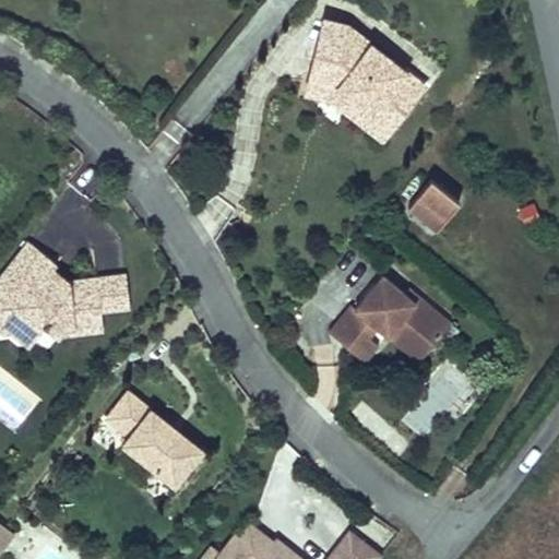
[(428,85),(348,23),(322,18),(299,93),(328,100),(382,143),(428,85)]
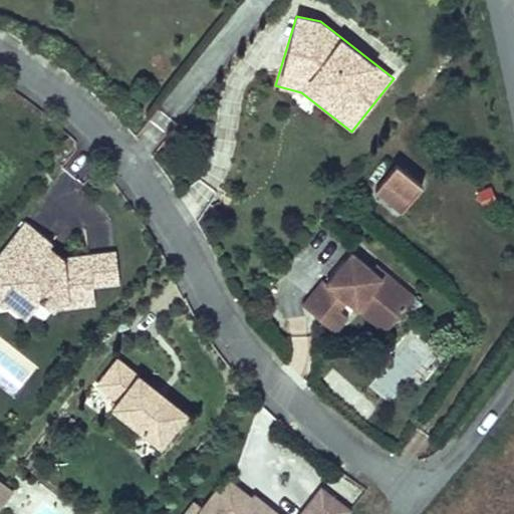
[(421,187),(395,166),(373,192),(400,213),(421,187)]
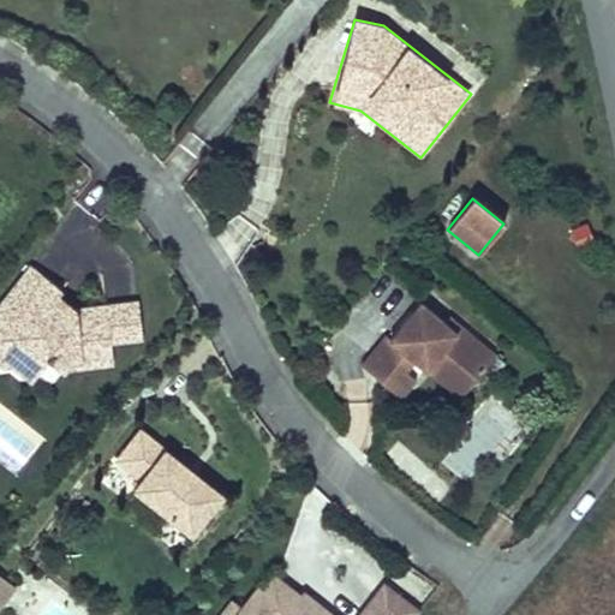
[(573,246),(593,242),(589,222),(568,227),(573,246)]
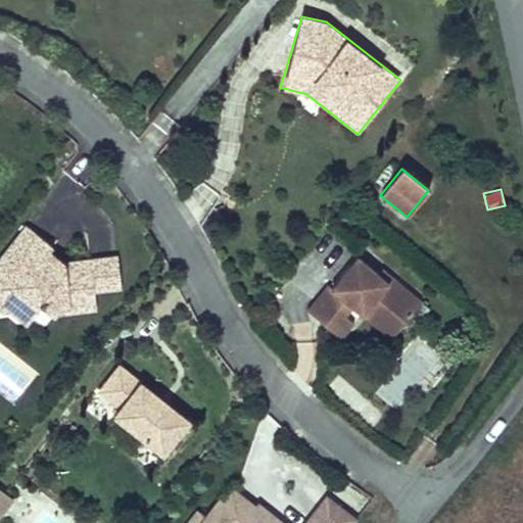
[(94,289),(89,259),(64,263),(59,264),(58,263),(52,270),(41,262),(49,251),(52,247),(27,226),(0,258),(0,302),(1,312),(13,311),(25,308),(34,317),(43,305),(45,306),(48,302),(55,307),(95,302),(94,289)]
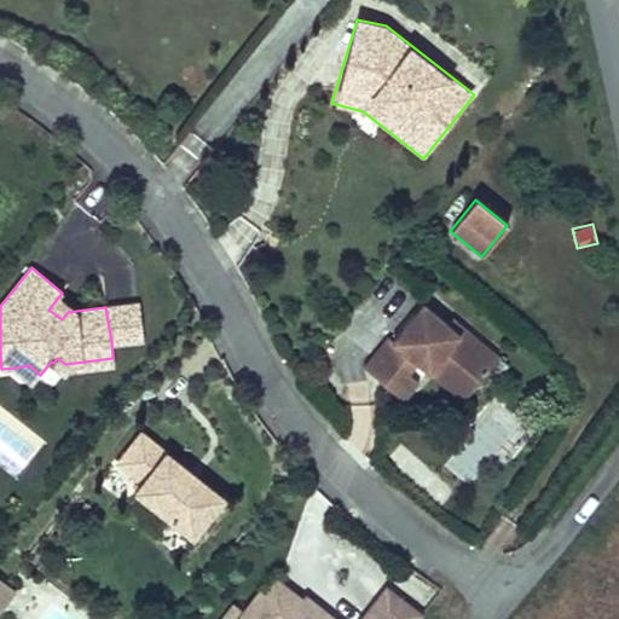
[(76,311),(58,298),(48,310),(62,319),(69,311),(70,312),(76,311)]
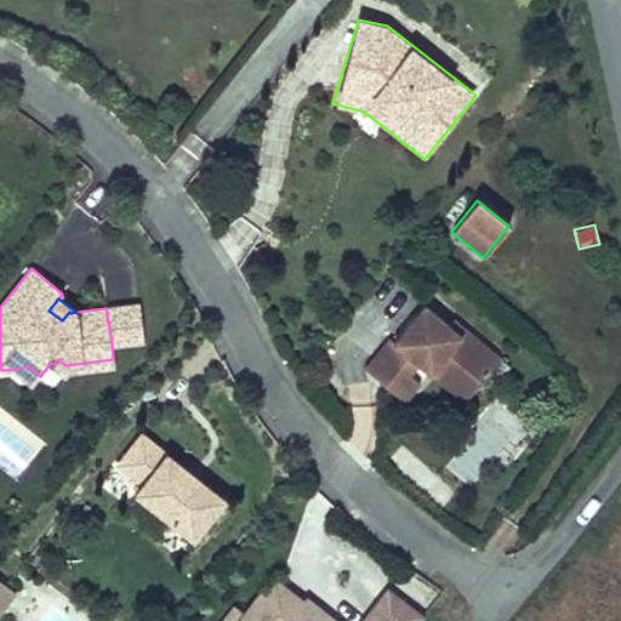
[(112,343),(143,340),(138,303),(106,308),(112,343)]
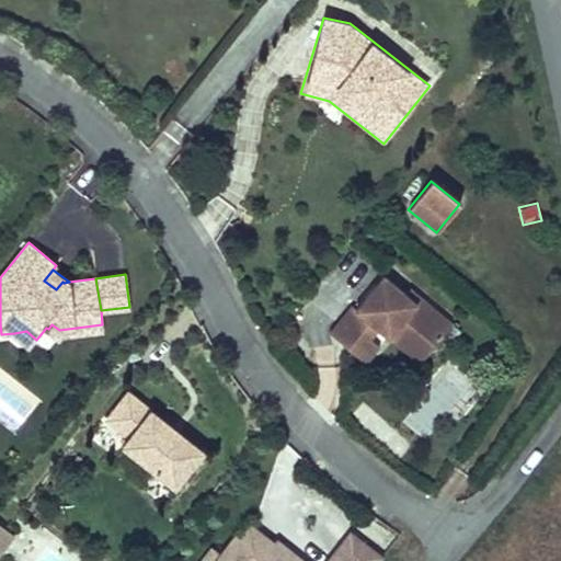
[(353,307),(330,334),(355,355),(368,340),(377,330),(388,338),(397,328),(426,352),(449,322),(431,307),(426,312),(415,304),(384,277),(356,310),(353,307)]
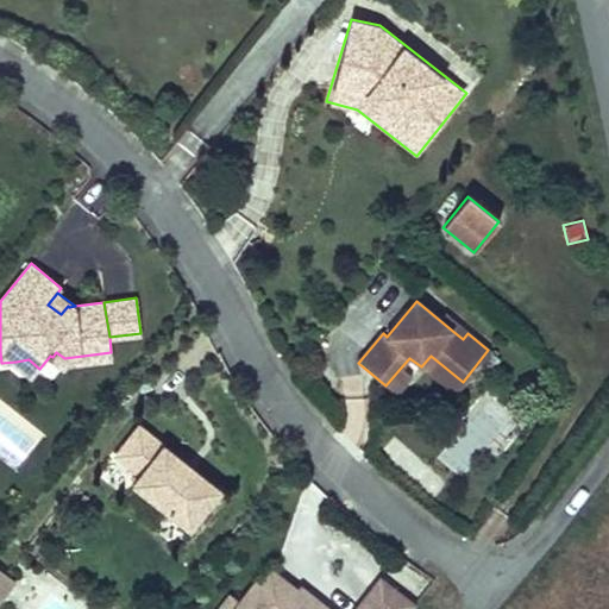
[(463,339),(468,333),(456,324),(451,330),(463,339)]
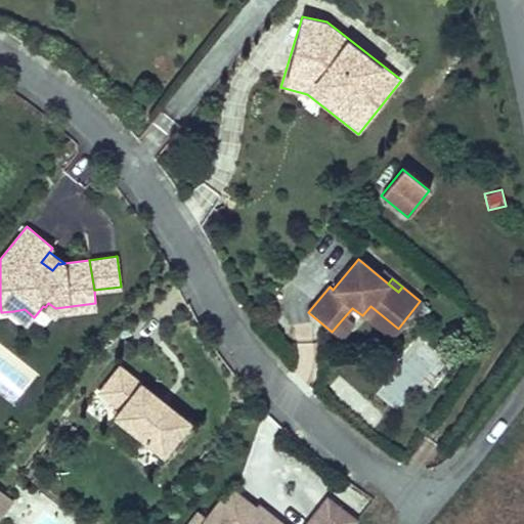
[(96,308),(95,303),(55,308),(48,303),(45,307),(53,314),(96,308)]
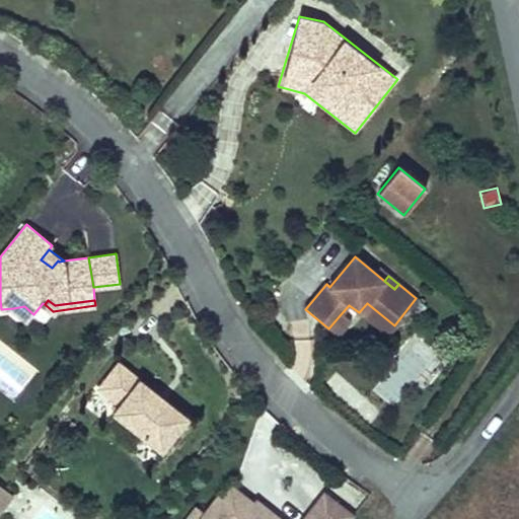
[(386,335),(394,325),(367,303),(359,312),(386,335)]
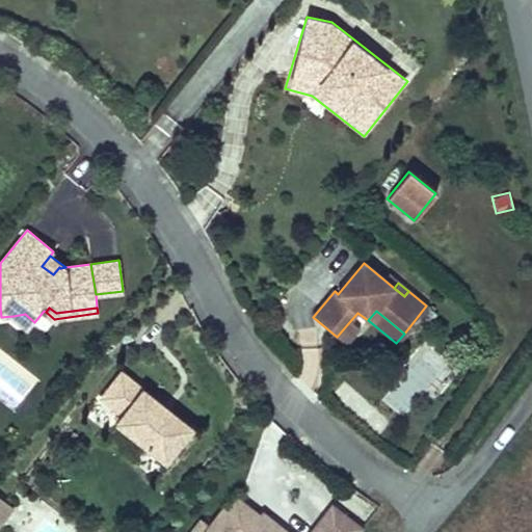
[(29,328),(34,322),(25,314),(14,316),(29,328)]
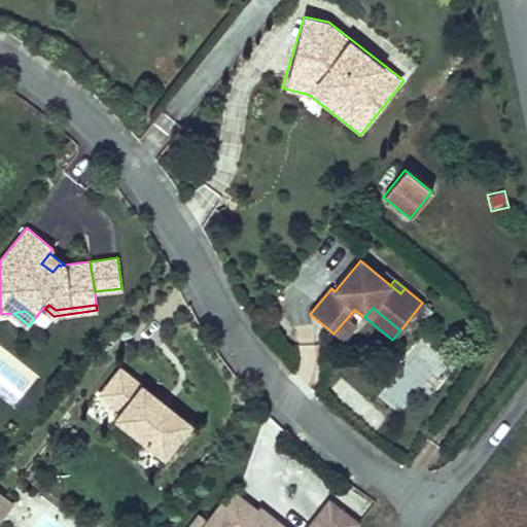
[(346,319),(334,334),(342,341),(354,326),(346,319)]
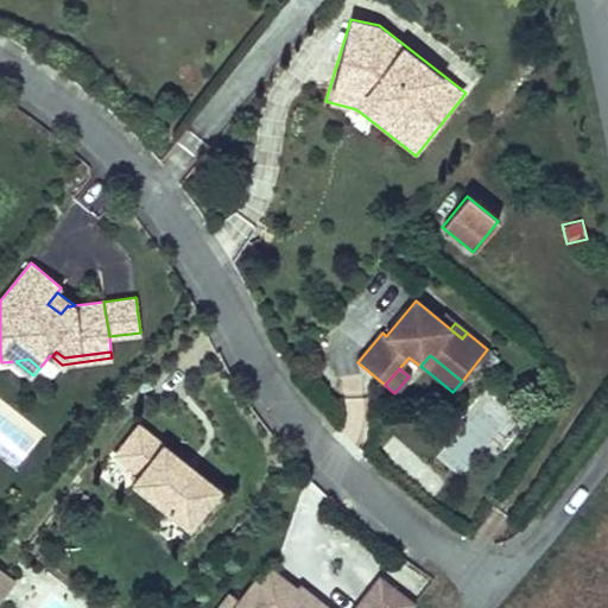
[(477,409),(436,455),(458,474),(500,429),(477,409)]
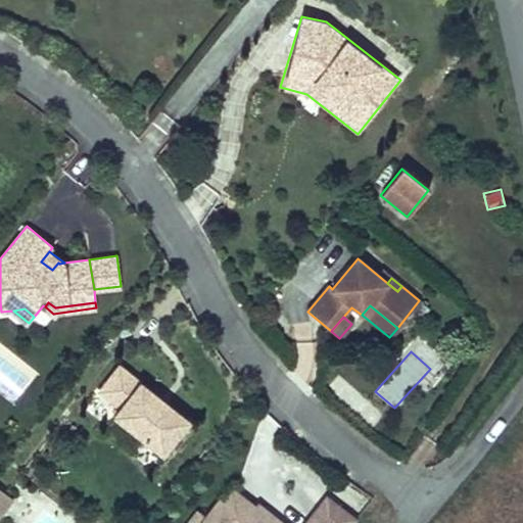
[(192,421),(117,363),(95,391),(117,409),(110,417),(162,458),(192,421)]
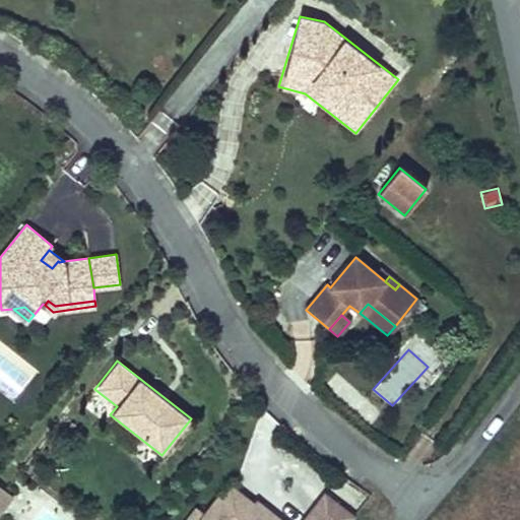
[(0,513),(13,497),(0,485),(0,513)]
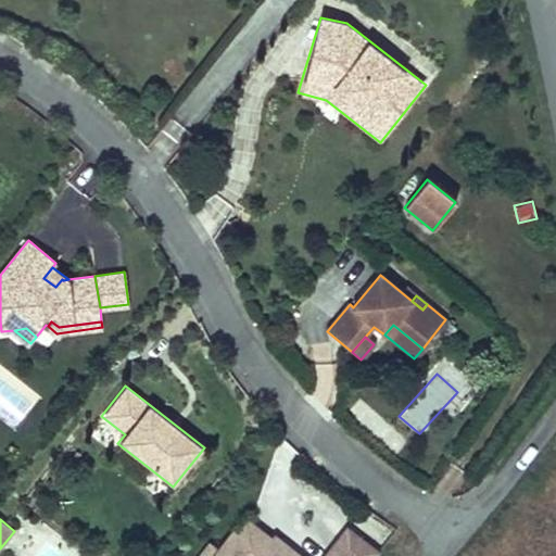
[(247,522),(242,528),(273,551),(280,541),(274,535),(269,540),(247,522)]
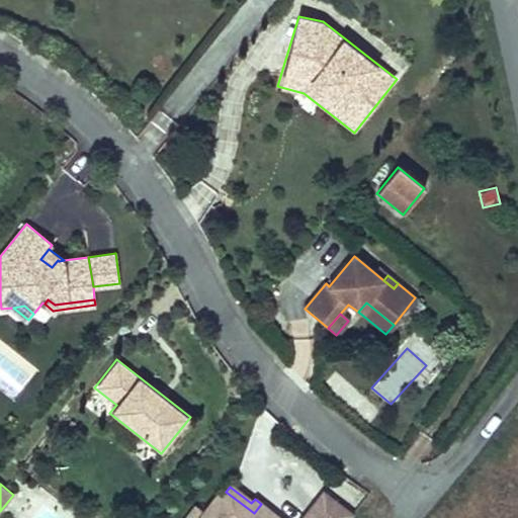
[(279,517),(261,504),(254,513),(226,492),(221,499),(208,514),(203,510),(201,514),(193,508),(184,517),(279,517)]
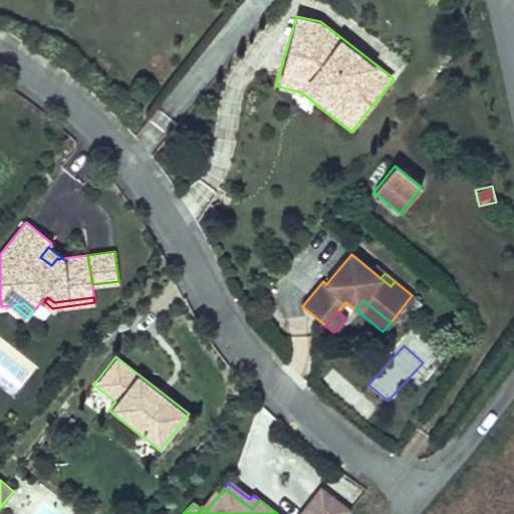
[(306,513),(324,492),(319,488),(299,513),(306,513)]
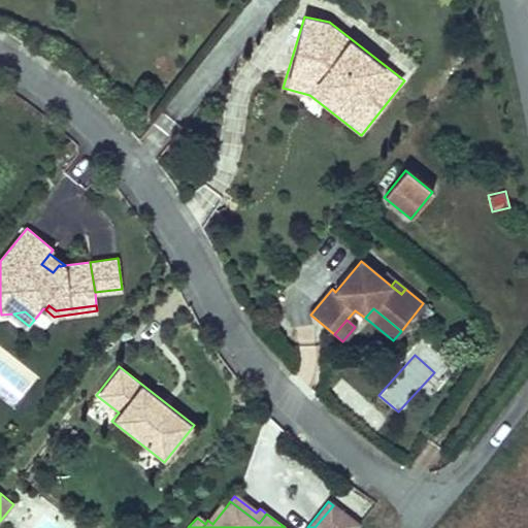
[(207,520),(212,524),(225,508),(220,505),(207,520)]
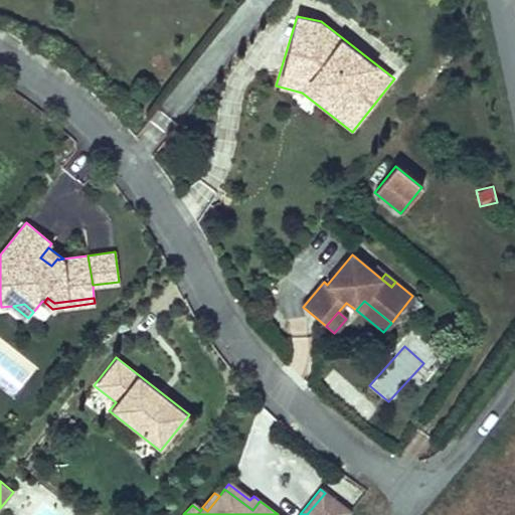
[(346,514),(349,511),(325,493),(307,514),(346,514)]
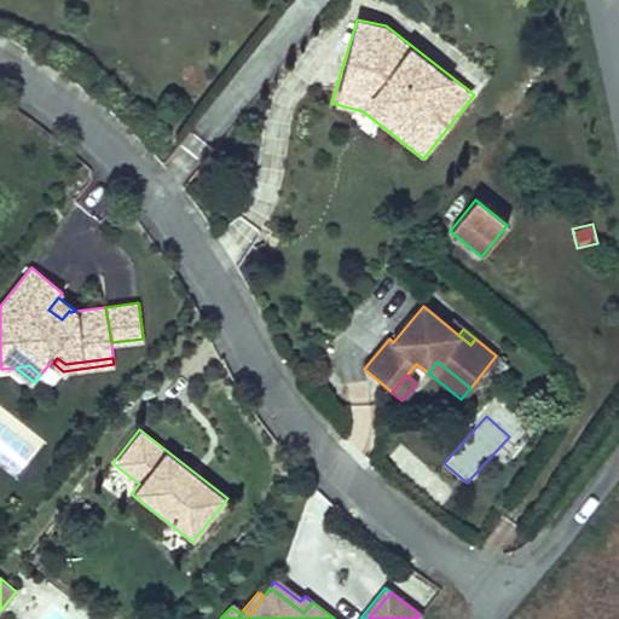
[(77,618),(51,600),(36,618),(77,618)]
